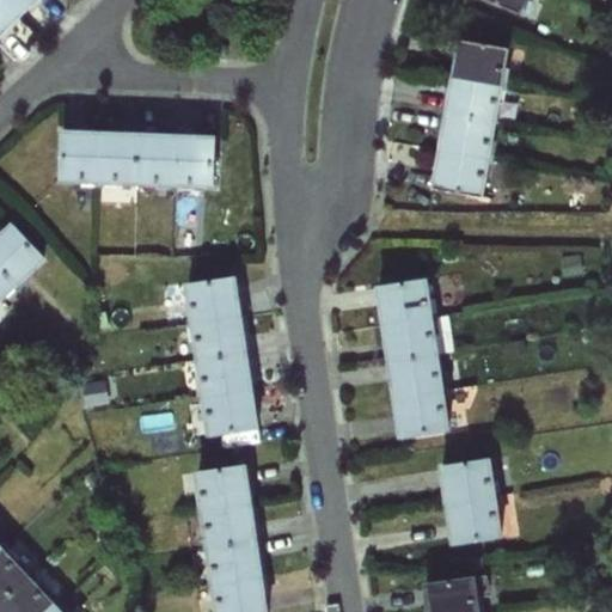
[(7,0),(0,0),(0,36),(23,16),(7,0)]
